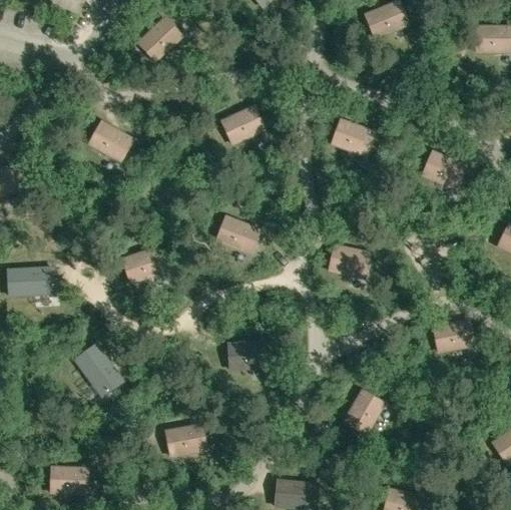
[(397,0),(364,13),(374,37),(407,24),(397,0)]
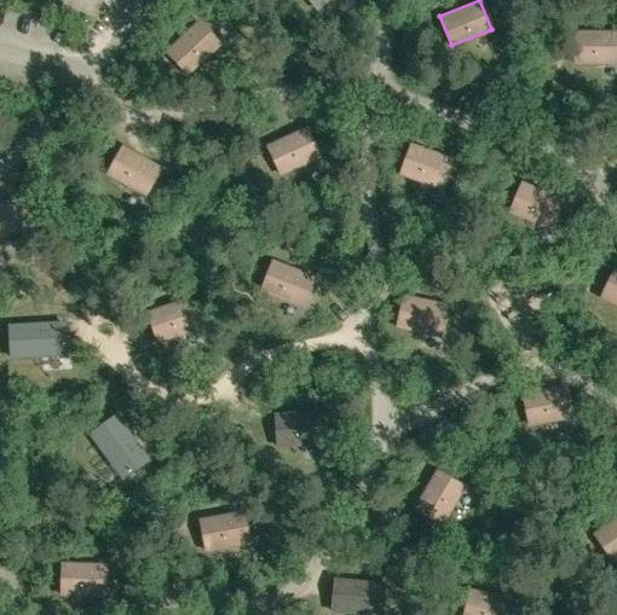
[(196,19),(166,48),(188,71),(218,42),(196,19)]
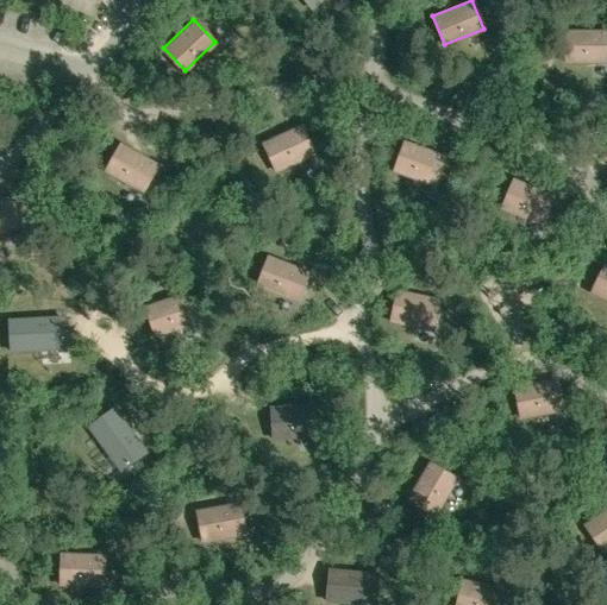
[(564,29),(564,60),(606,60),(606,29),(564,29)]
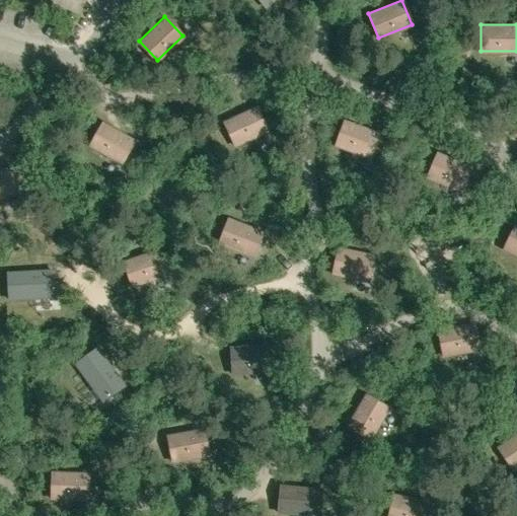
[(254,105),(222,121),(233,145),(266,130),(254,105)]
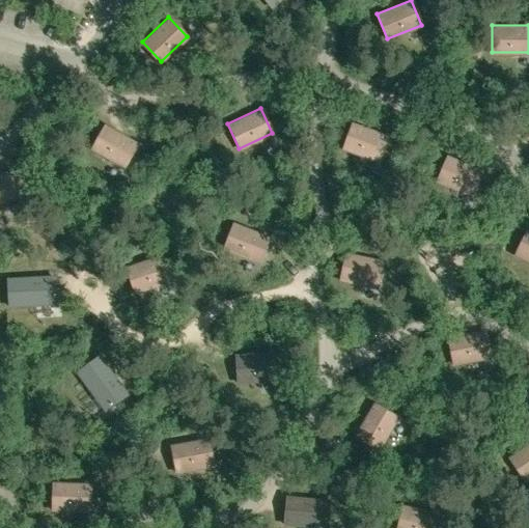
[(352,123),(342,147),(376,160),(385,136),(352,123)]
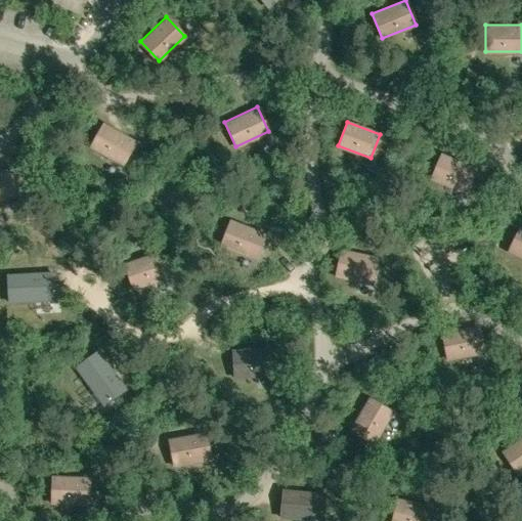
[(103,123),(89,146),(121,165),(134,141),(103,123)]
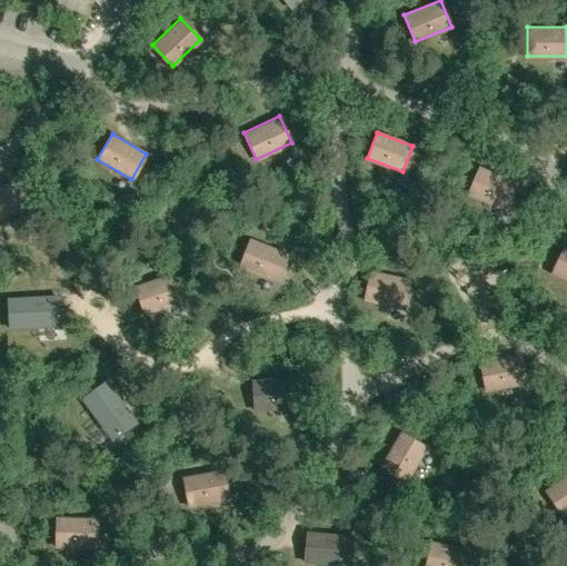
[(467,192),(503,208),(514,181),(478,167),(467,192)]
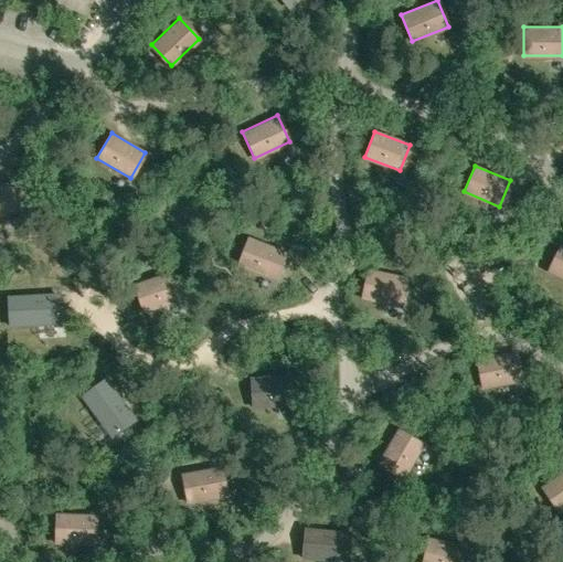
[(11,179),(0,183),(0,214),(22,205),(11,179)]
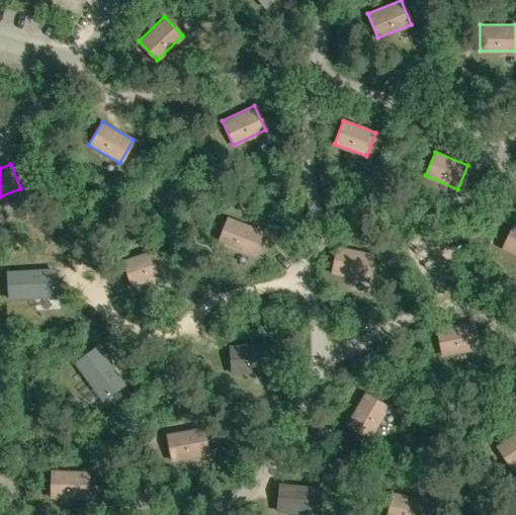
[(228,217),(219,241),(251,253),(260,230),(228,217)]
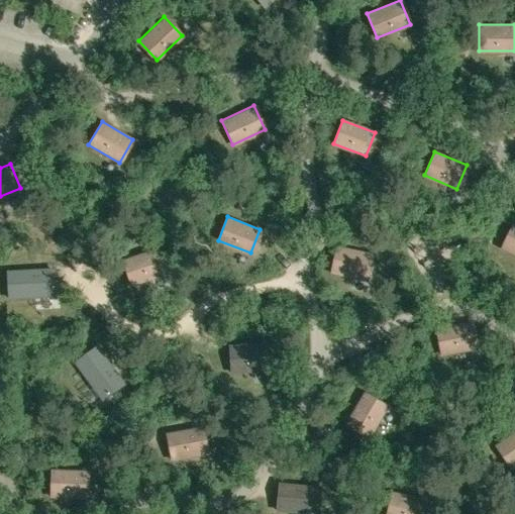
[(514,224),(512,223),(501,246),(514,253),(514,224)]
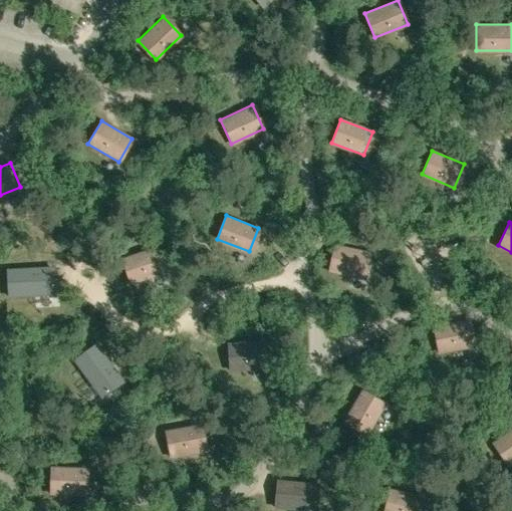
[(334,245),(329,269),(362,276),(368,252),(334,245)]
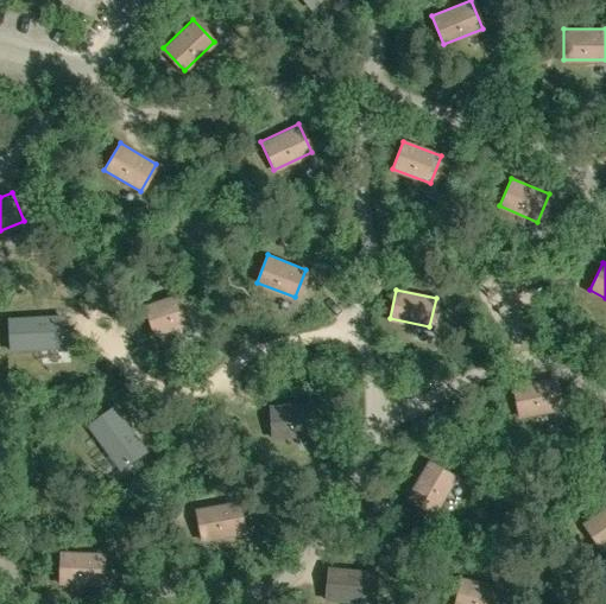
[(182,291),(143,305),(153,334),(193,319),(182,291)]
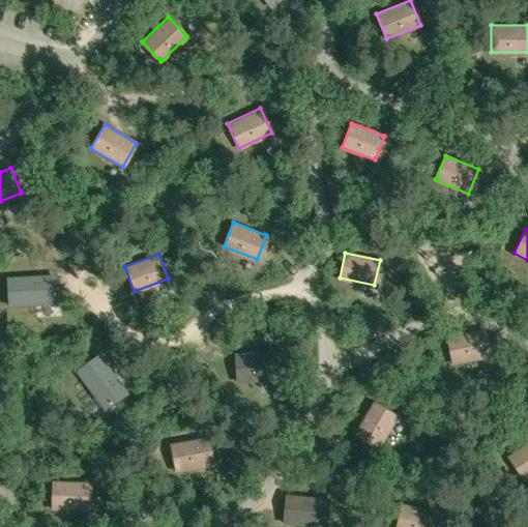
[(7,304),(54,301),(53,275),(6,277),(7,304)]
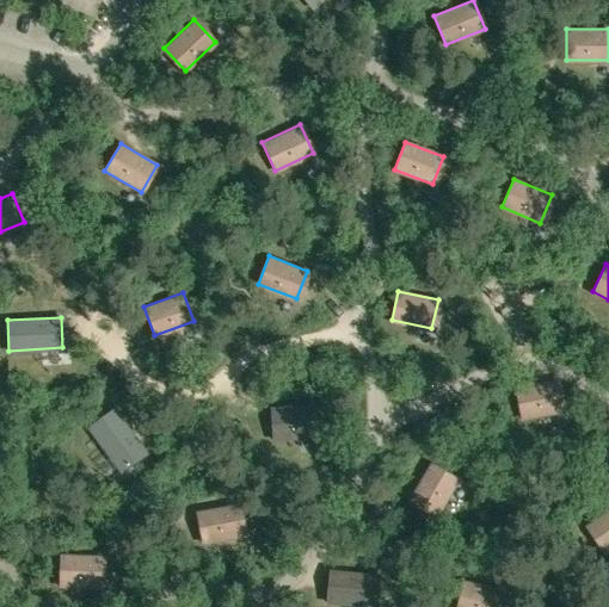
[(555,378),(515,386),(521,416),(561,408),(555,378)]
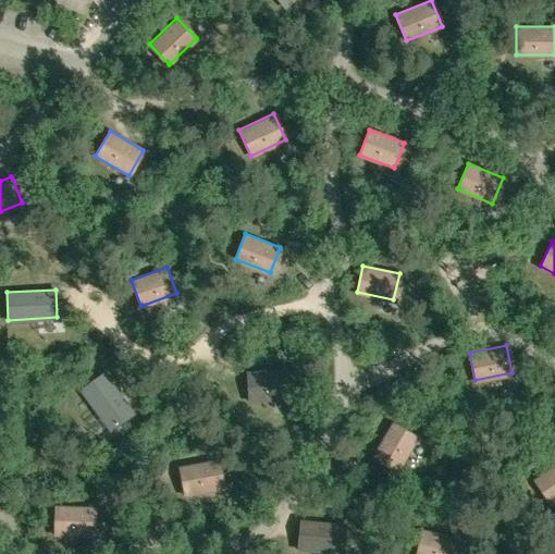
[(247,372),(248,399),(286,397),(284,370),(247,372)]
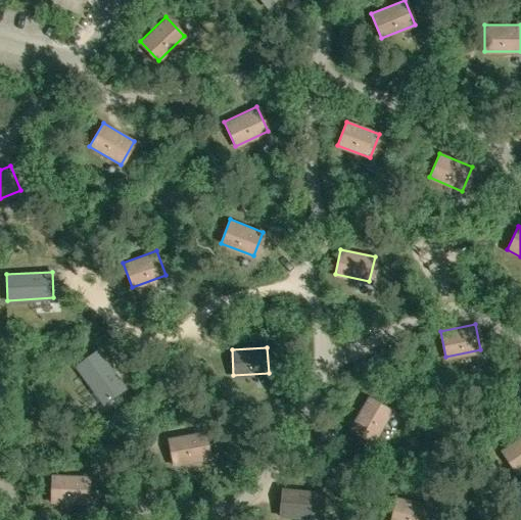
[(123,387),(96,350),(75,366),(102,403),(123,387)]
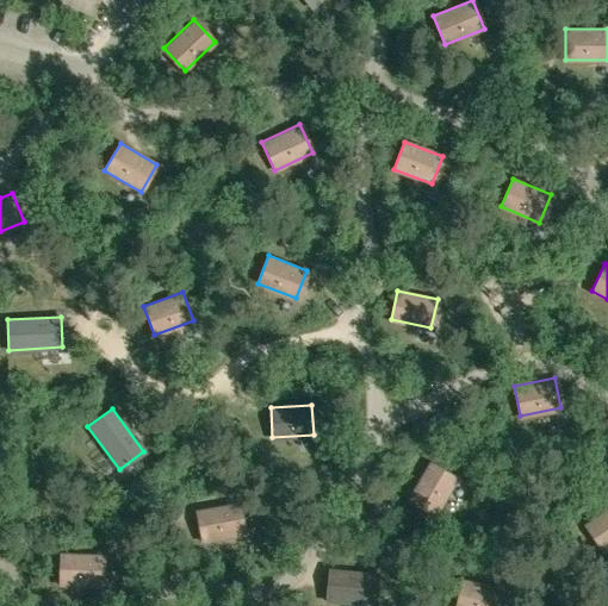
[(428,462),(408,498),(434,513),(456,478),(428,462)]
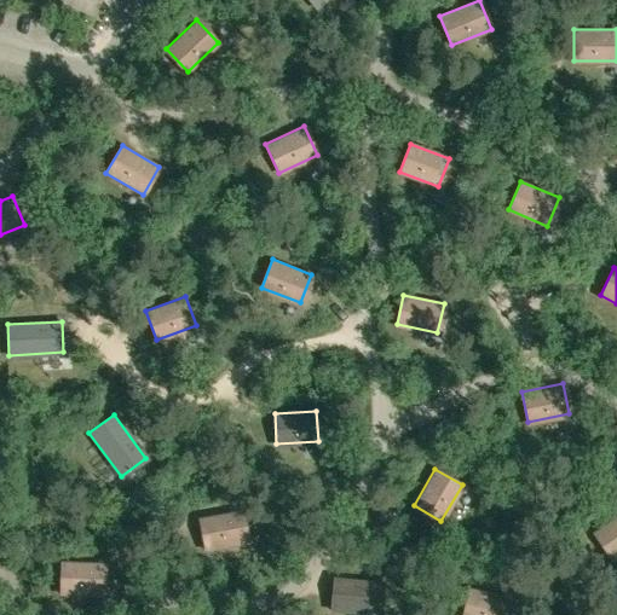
[(242,509),(200,517),(206,547),(247,539),(242,509)]
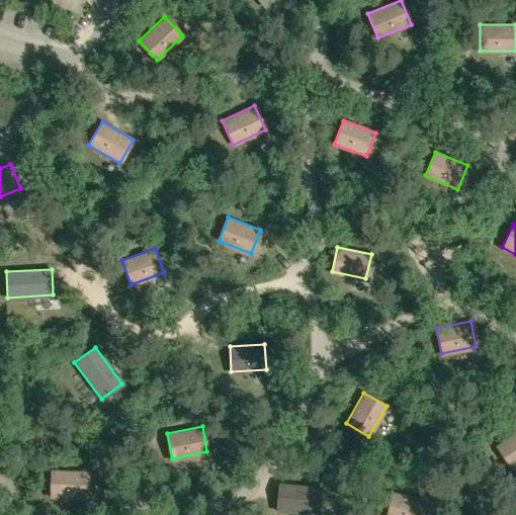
[(515,462),(515,430),(496,445),(511,466),(515,462)]
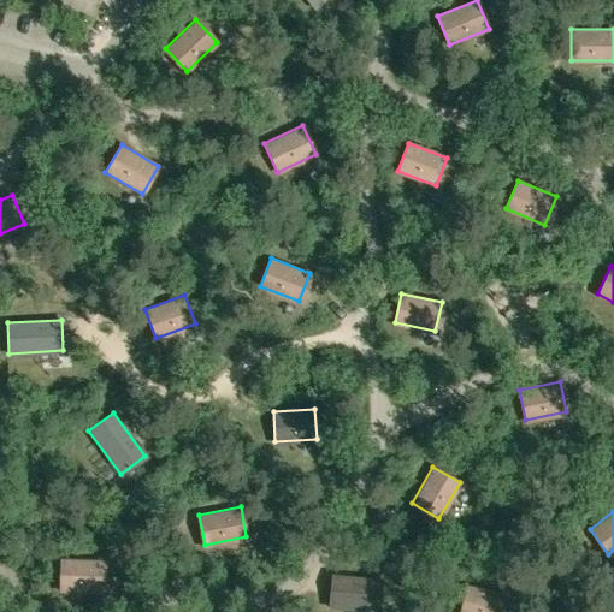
[(102,559),(60,558),(59,589),(101,590),(102,559)]
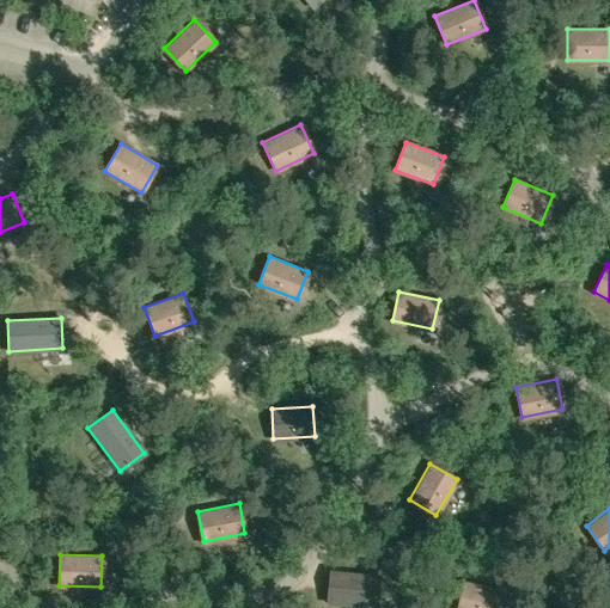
[(377,576),(329,571),(327,602),(374,607),(377,576)]
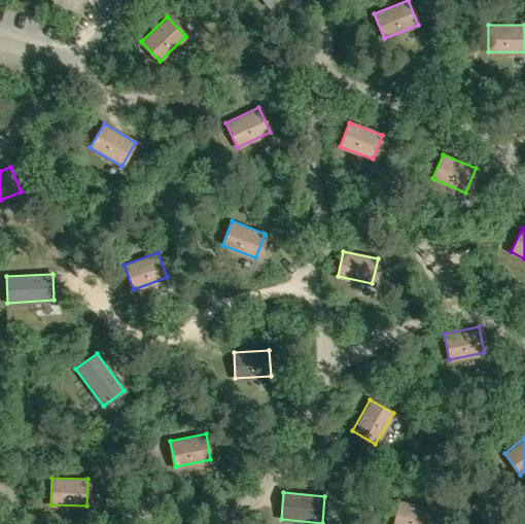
[(399,500),(394,523),(431,523),(434,509),(399,500)]
